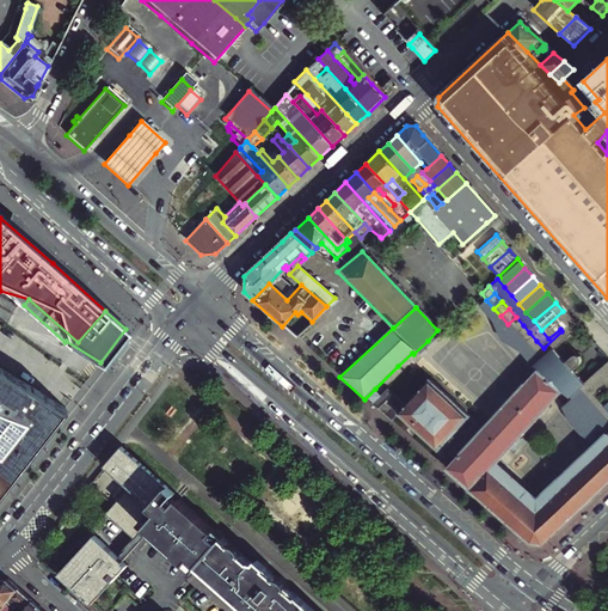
[(548,338),(560,329),(571,319),(563,311),(541,330),(548,338)]
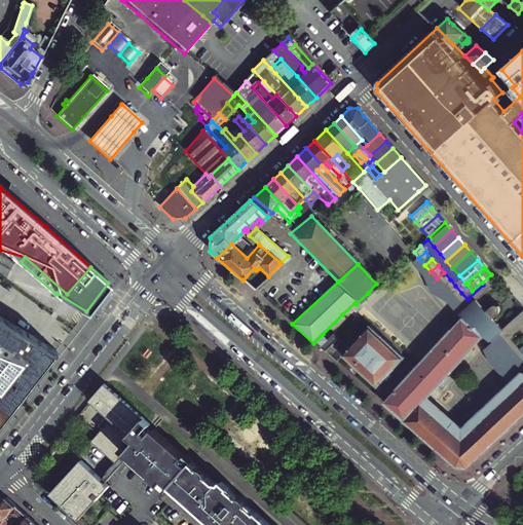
[(443,286),(450,279),(444,272),(437,278),(443,286)]
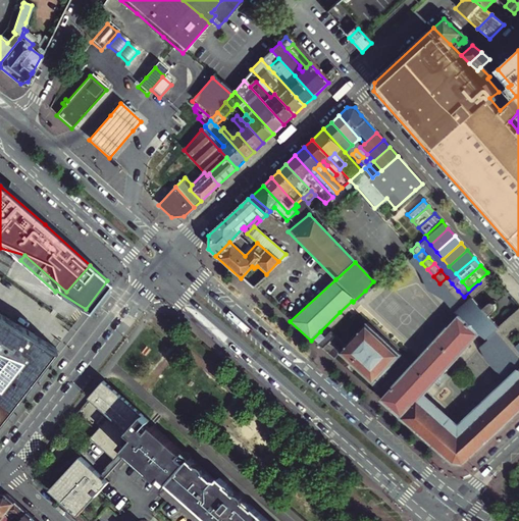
[(470,298),(482,288),(492,278),(487,272),(478,280),(479,282),(464,297),(457,303),(460,307),(470,298)]
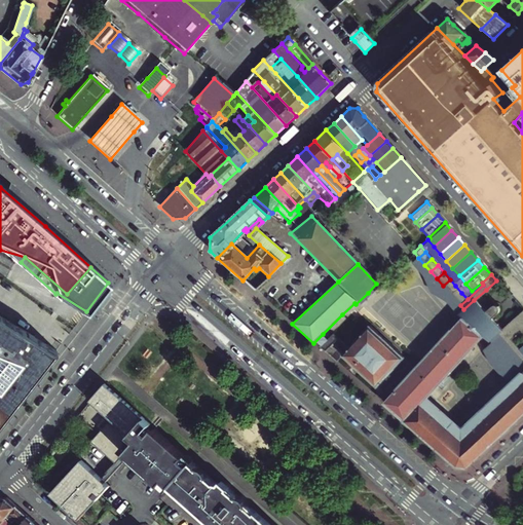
[(448,292),(455,286),(450,279),(443,286),(448,292)]
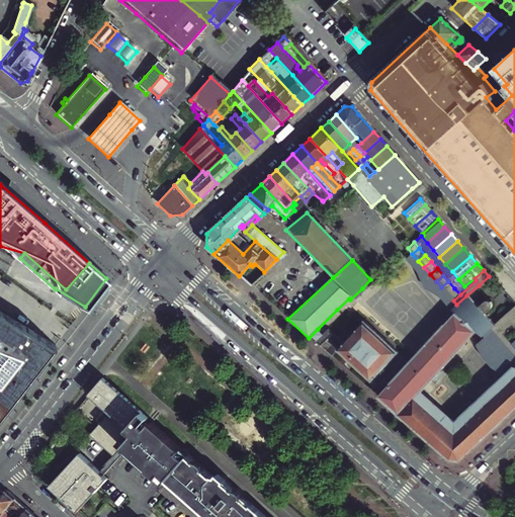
[(350,299),(353,303),(373,282),(370,279),(362,288),(350,299)]
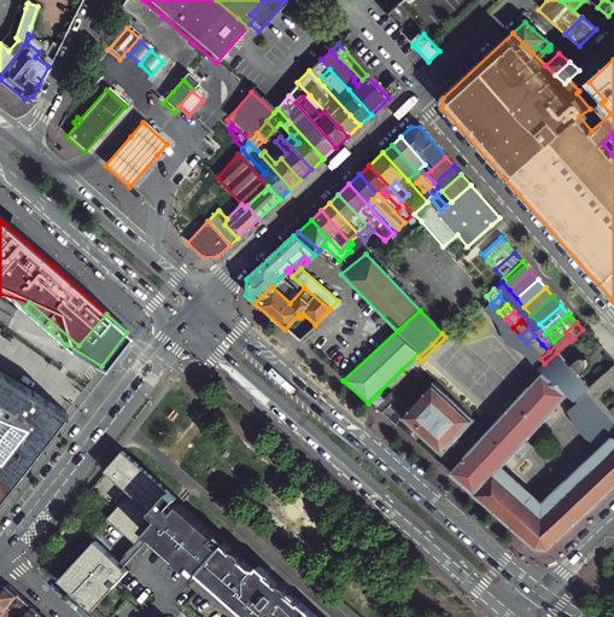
[(533,351),(542,344),(534,336),(526,343),(533,351)]
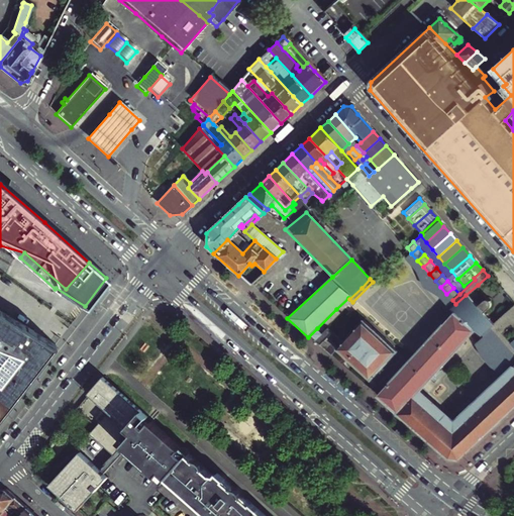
[(452,300),(459,294),(453,288),(446,294),(452,300)]
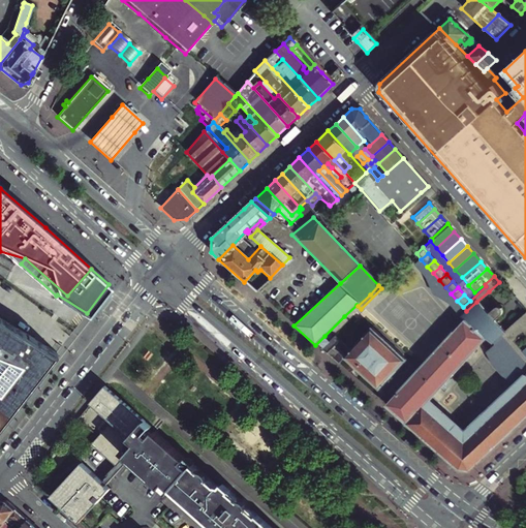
[(466,311),(461,316),(465,319),(470,324),(473,320),(481,328),(482,329),(478,332),(485,338),(486,338),(490,342),(498,334),(501,331),(498,327),(493,319),(498,315),(500,313),(500,312),(499,309),(497,307),(494,307),(492,308),(487,313),(476,302),(466,311)]
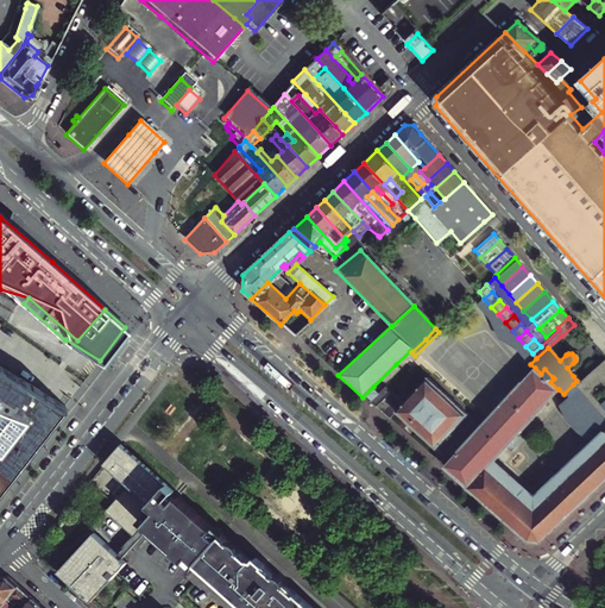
[(580,393),(604,370),(604,358),(604,357),(577,381),(573,384),(580,393)]
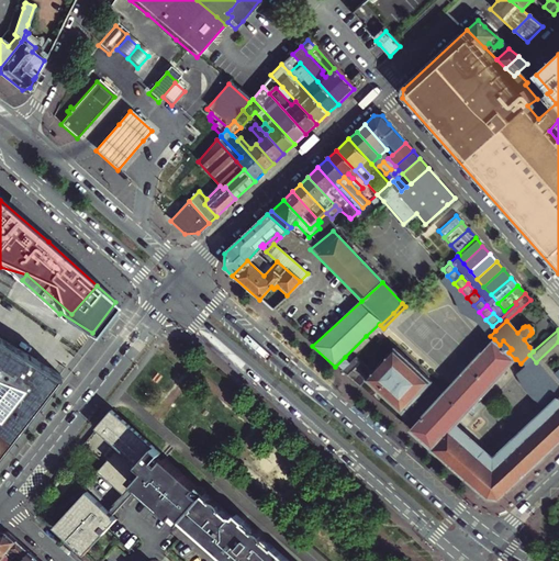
[(0,448),(41,396),(57,376),(0,339),(0,448)]
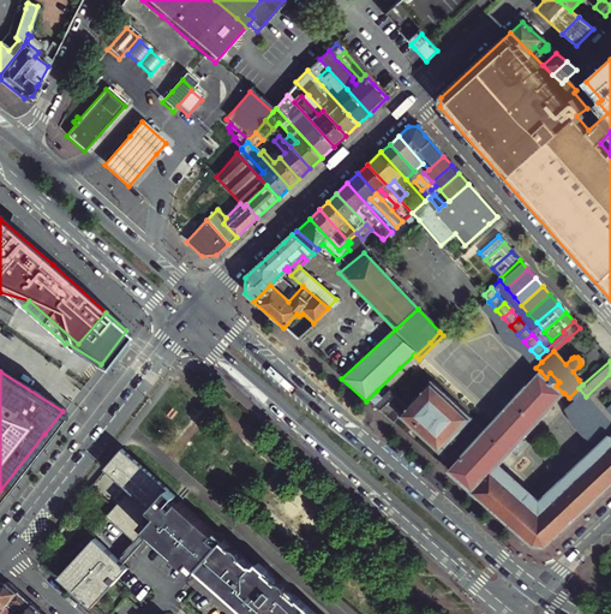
[(544,548),(598,498),(610,484),(610,445),(597,459),(563,490),(538,516),(510,490),(491,474),(517,443),(547,412),(564,393),(563,393),(556,386),(555,385),(546,377),(540,371),(447,472),(532,547),(544,548)]
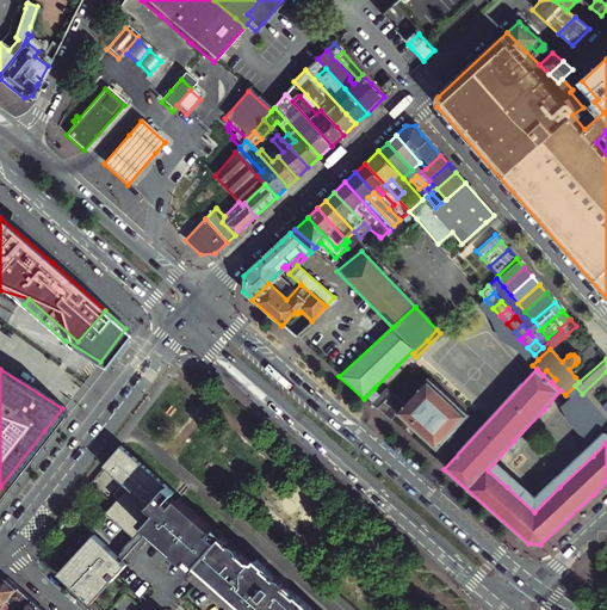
[(551,382),(555,379),(546,370),(543,375),(551,382)]
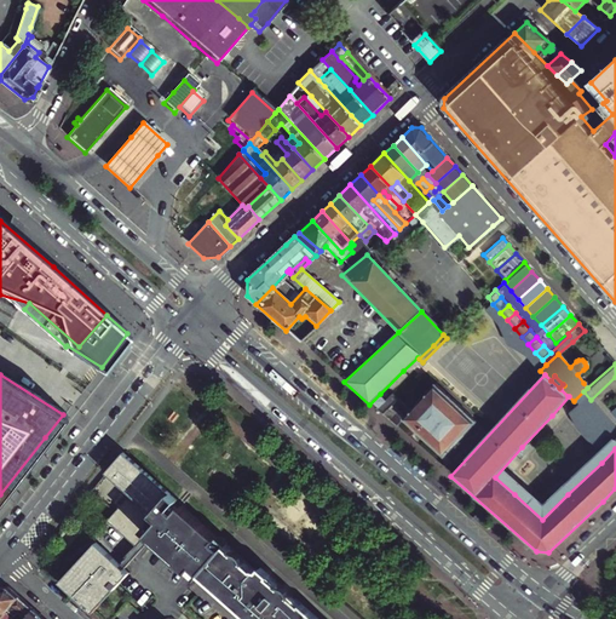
[(602,413),(615,400),(615,377),(591,400),(602,413)]
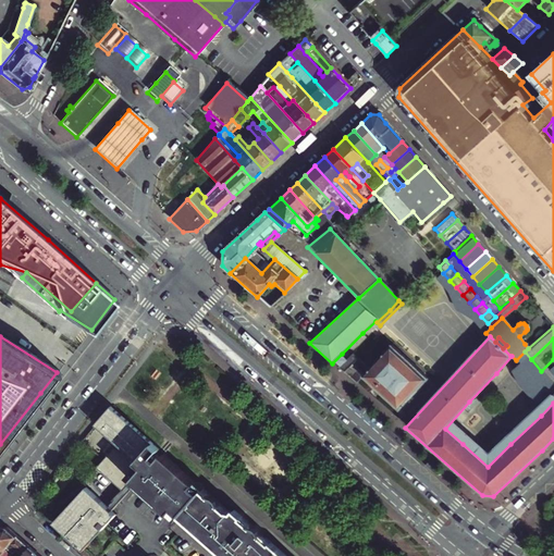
[(397,410),(416,392),(427,380),(390,346),(368,370),(361,377),(397,410)]
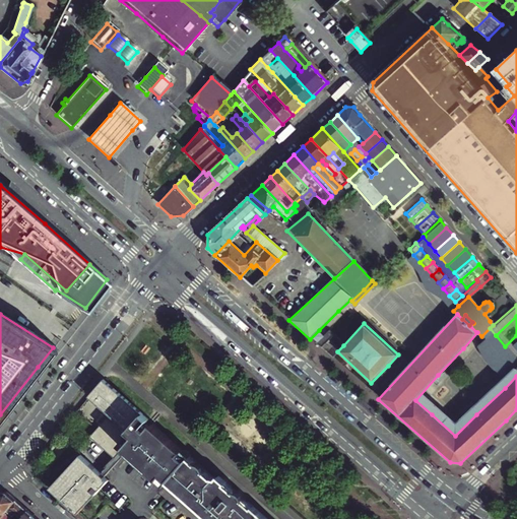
[(483,338),(488,342),(496,335),(490,328),(481,336),(483,338)]
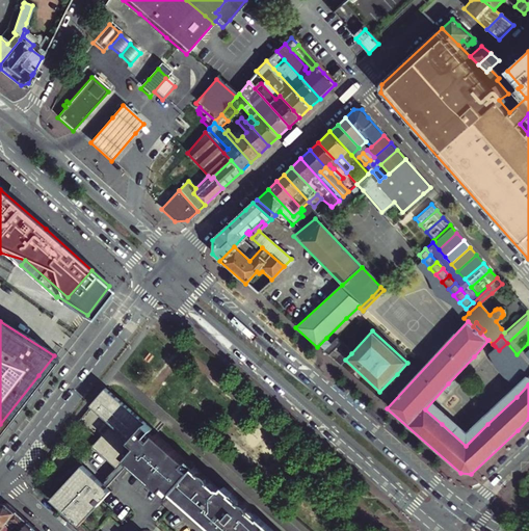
[(323,352),(332,359),(343,346),(342,344),(339,337),(333,343),(323,352)]
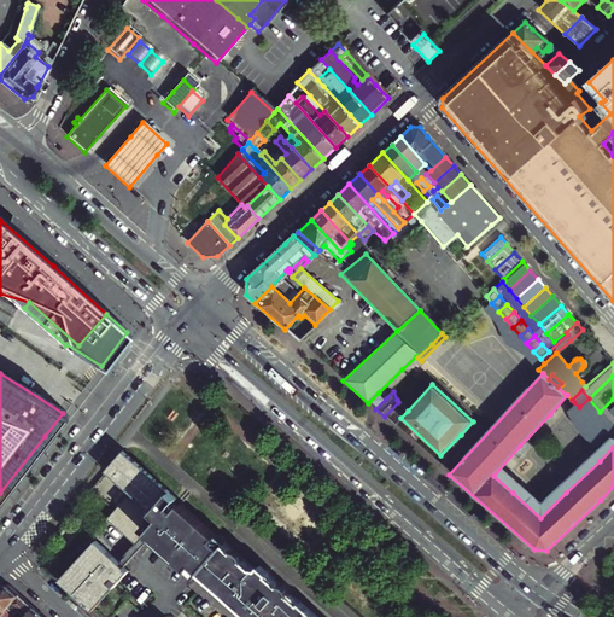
[(368,403),(375,409),(386,399),(379,393),(368,403)]
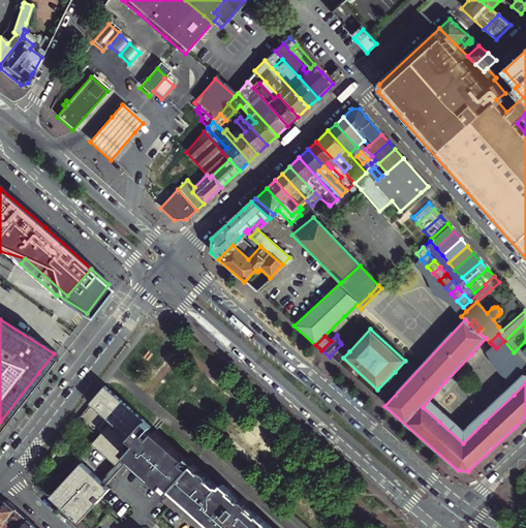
[(507,359),(514,352),(504,341),(496,348),(507,359)]
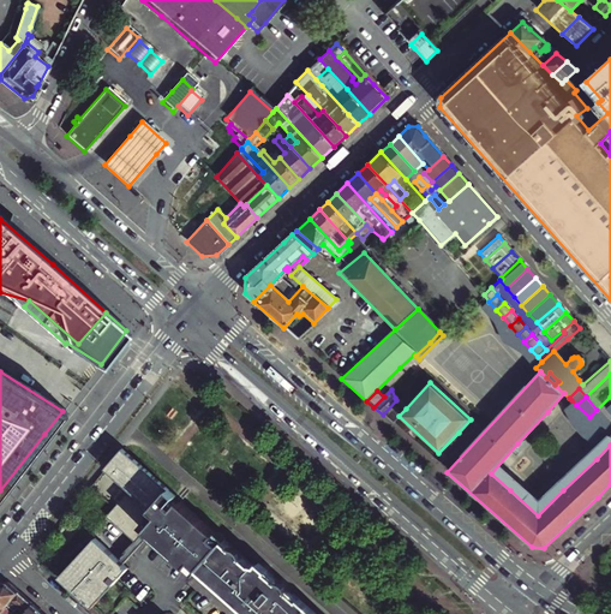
[(610,419),(610,397),(597,410),(607,423),(610,419)]
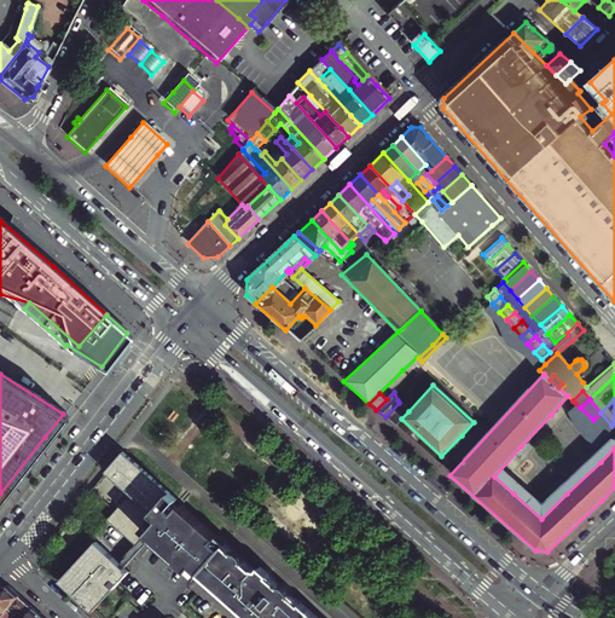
[(395,426),(401,419),(408,411),(399,403),(386,417),(395,426)]
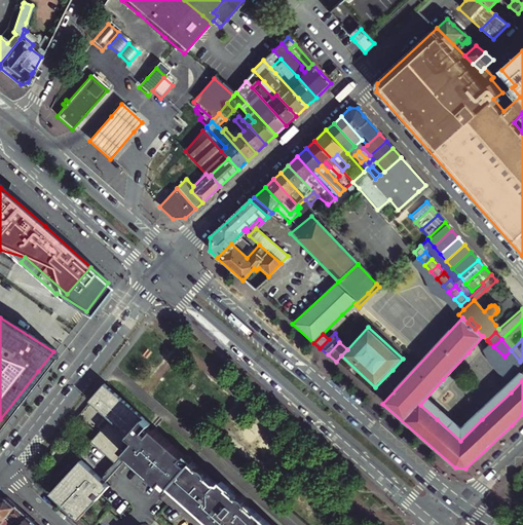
[(510,383),(520,371),(515,366),(505,357),(493,346),(489,342),(481,350),(510,383)]
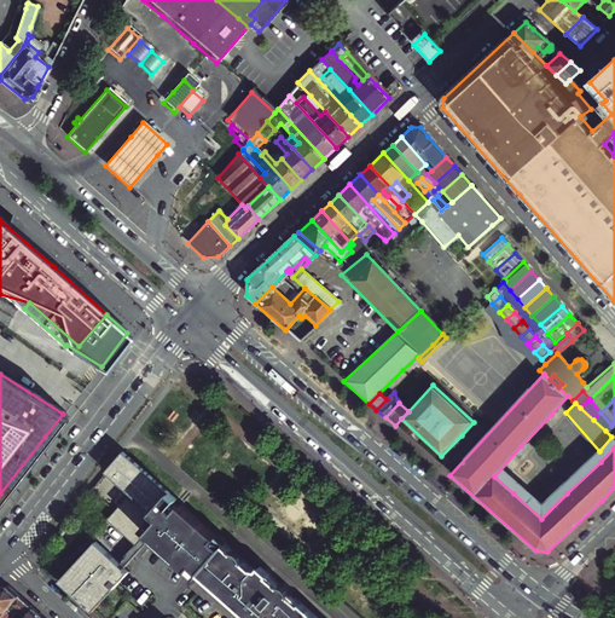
[(605,431),(611,426),(601,413),(593,420),(605,431)]
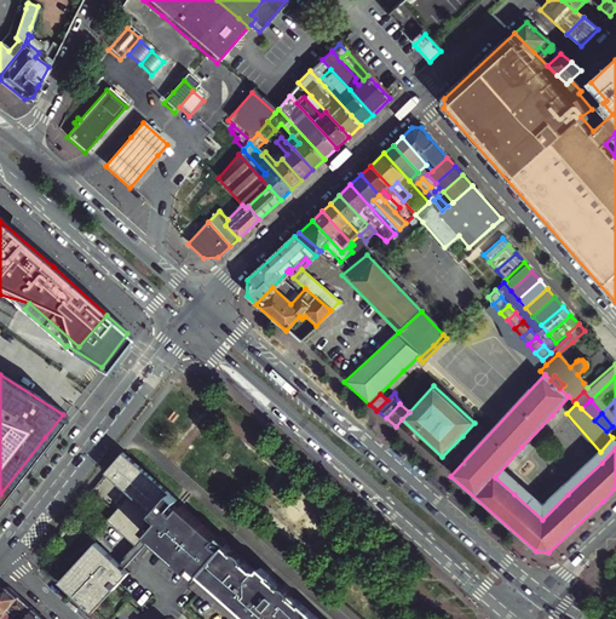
[(568,494),(602,463),(615,448),(615,440),(612,437),(600,452),(596,456),(597,457),(542,506),(507,476),(558,420),(552,416),(522,447),(495,477),(514,494),(542,520),(568,494)]
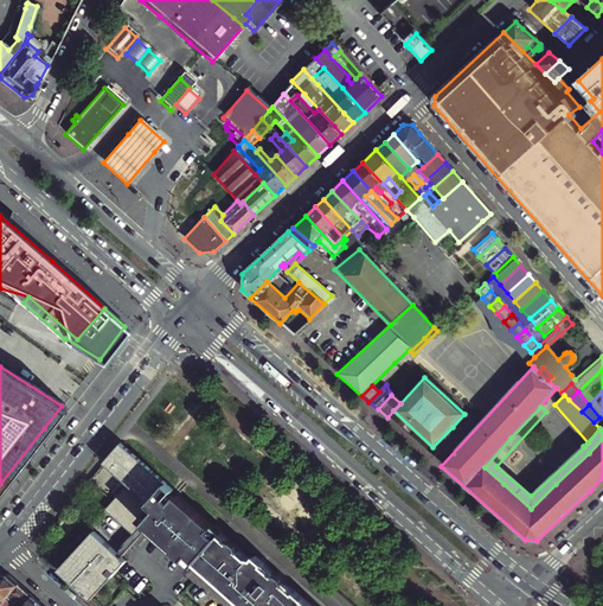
[(180,563),(187,555),(194,561),(219,533),(174,493),(168,501),(164,497),(171,490),(122,447),(114,448),(106,459),(132,482),(128,485),(126,484),(103,510),(133,535),(146,520),(151,523),(143,531),(180,563)]
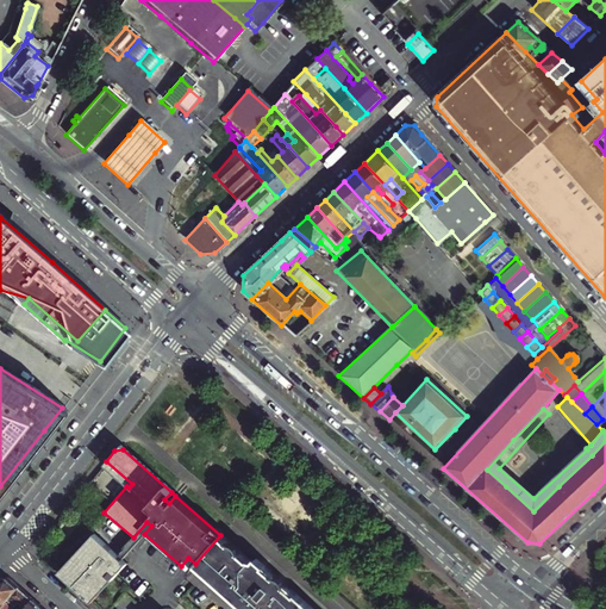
[(220,535),(195,564),(220,585),(218,586),(232,598),(233,597),(247,608),(312,608),(255,558),(252,560),(248,559),(220,535)]
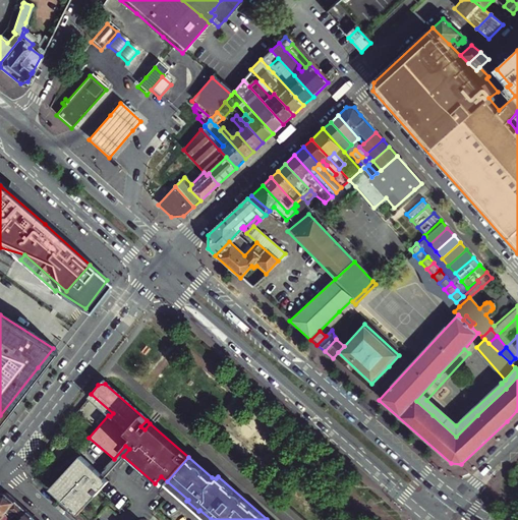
[(79,459),(49,493),(72,514),(79,507),(72,501),(97,474),(79,459)]
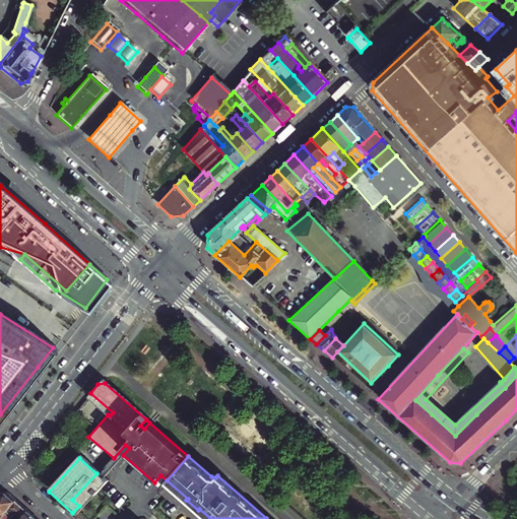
[(86,490),(100,475),(97,473),(72,500),(79,506),(90,494),(86,490)]
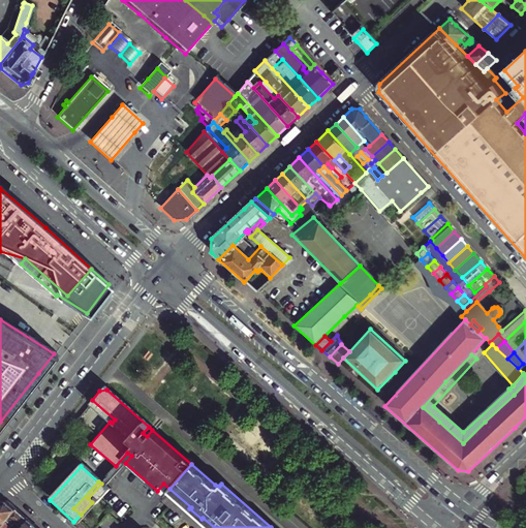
[(92,502),(105,488),(101,484),(88,498),(92,502)]
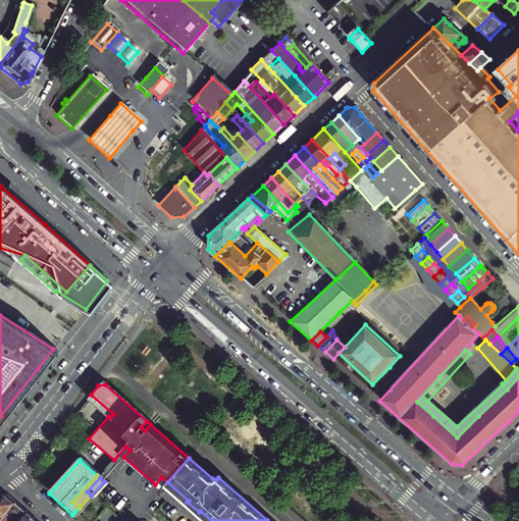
[(19,520),(26,514),(5,495),(0,496),(0,513),(10,520),(19,520)]
